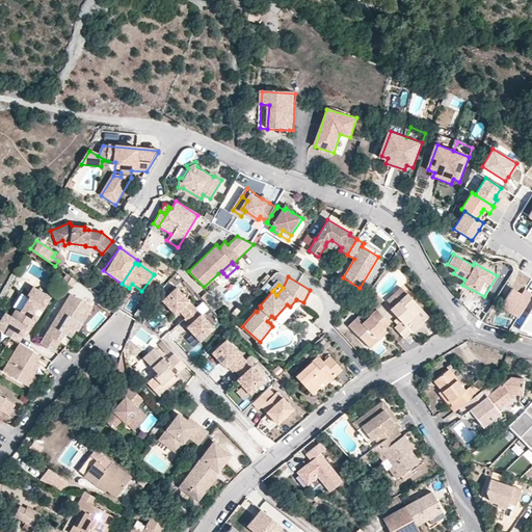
[(51,297),(32,286),(27,295),(26,296),(28,297),(20,310),(16,308),(11,315),(7,313),(4,312),(0,319),(0,330),(19,342),(20,343),(23,336),(26,338),(31,329),(30,328),(36,320),(35,320),(44,308),(51,297)]
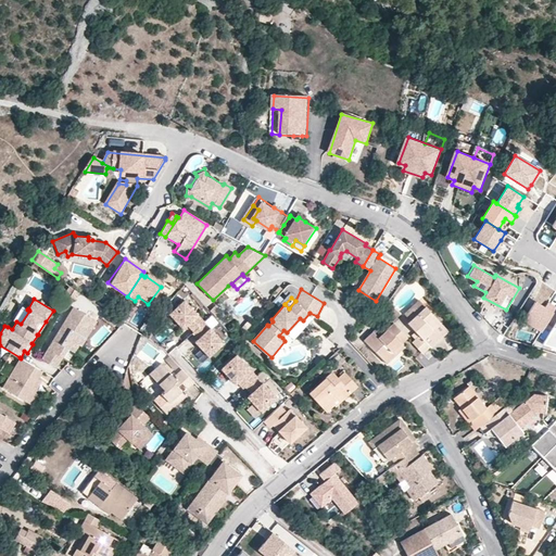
[(204,321),(185,300),(169,314),(184,329),(188,325),(193,331),(204,321)]
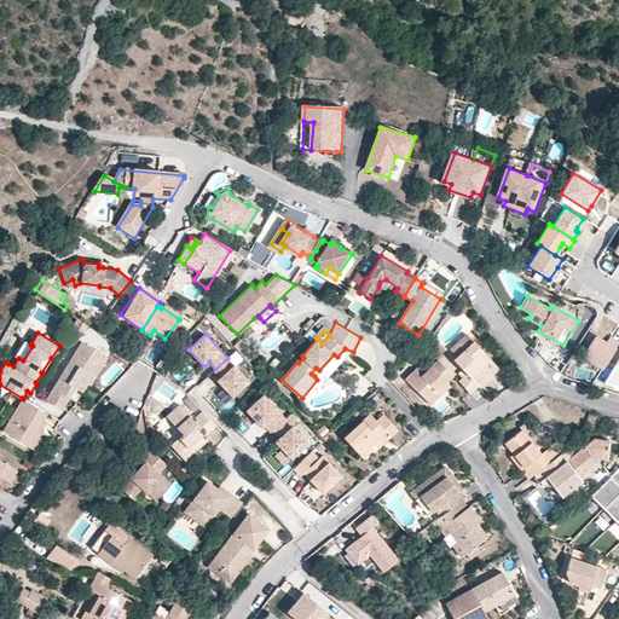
[(473,341),(467,334),(449,348),(456,357),(473,341)]
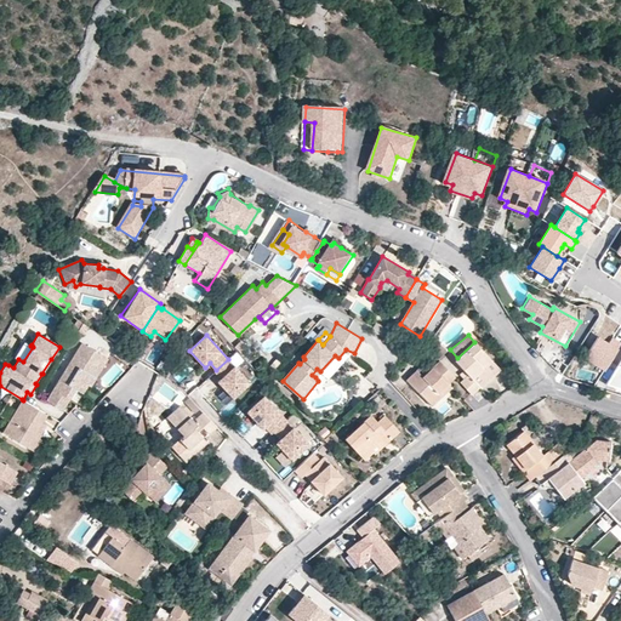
[(605,371),(620,343),(620,342),(611,337),(608,343),(603,340),(597,336),(584,359),(605,371)]
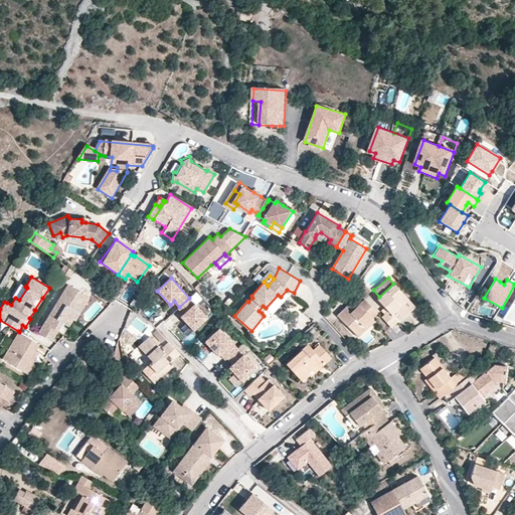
[(80,313),(73,309),(82,293),(67,284),(44,323),(57,331),(62,323),(68,326),(73,319),(75,321),(80,313)]
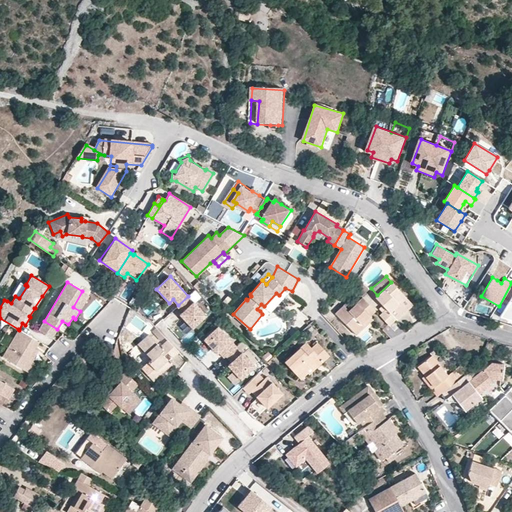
[(413,304),(391,282),(377,295),(375,297),(385,308),(379,315),(389,325),(396,319),(397,320),(413,304)]
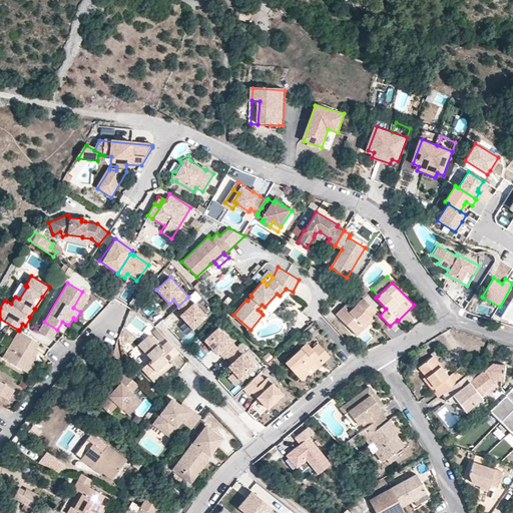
[(87,296),(82,292),(73,308),(80,312),(84,304),(83,303),(87,296)]
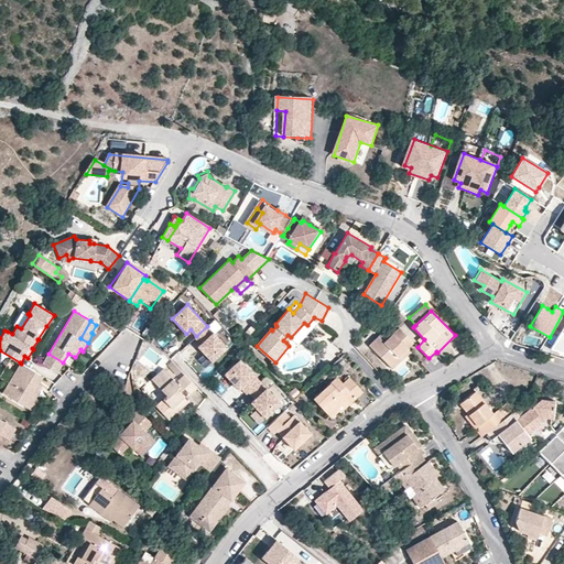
[(227,347),(207,326),(196,336),(195,338),(201,344),(198,346),(212,361),(227,347)]
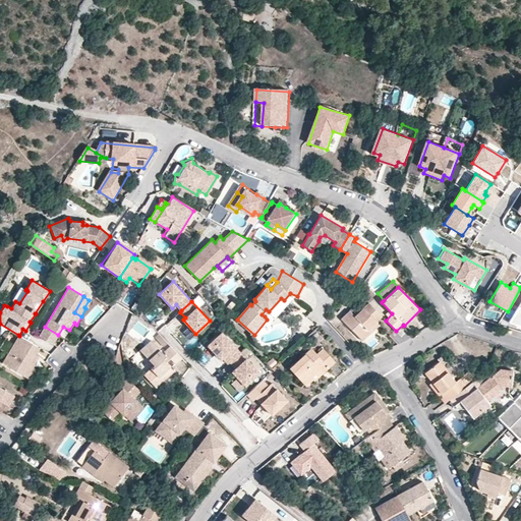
[(382,316),(369,302),(363,308),(362,307),(358,311),(353,306),(341,319),(362,341),(370,333),(367,331),(377,323),(377,322),(382,316)]
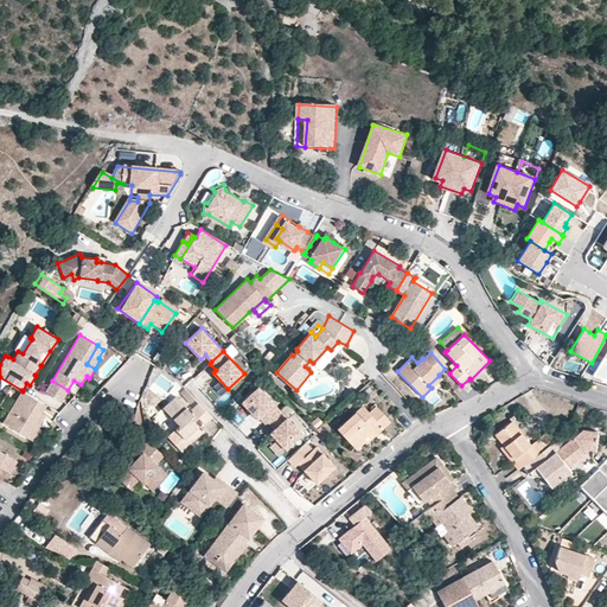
[(606,352),(593,375),(605,379),(606,379),(606,352)]
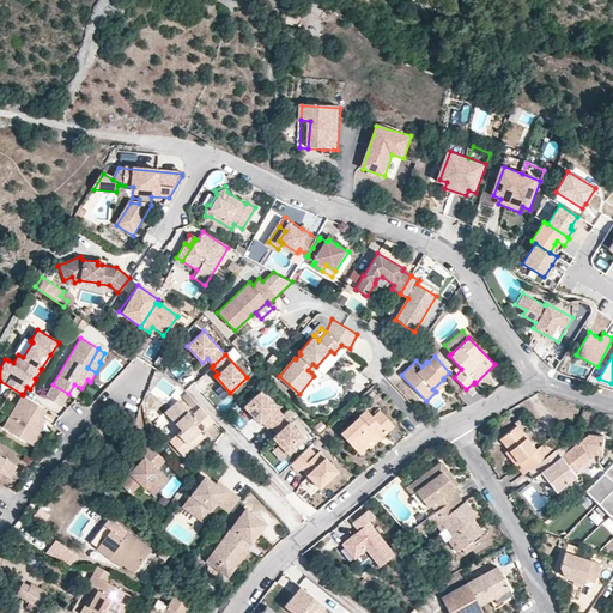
[(204,392),(217,381),(208,371),(195,382),(204,392)]
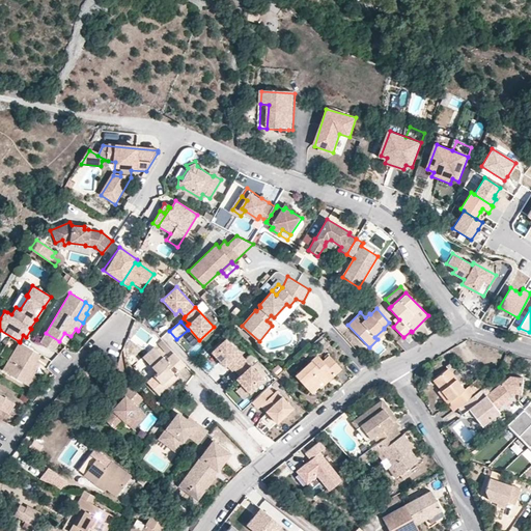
[(387,331),(384,329),(374,337),(378,339),(387,331)]
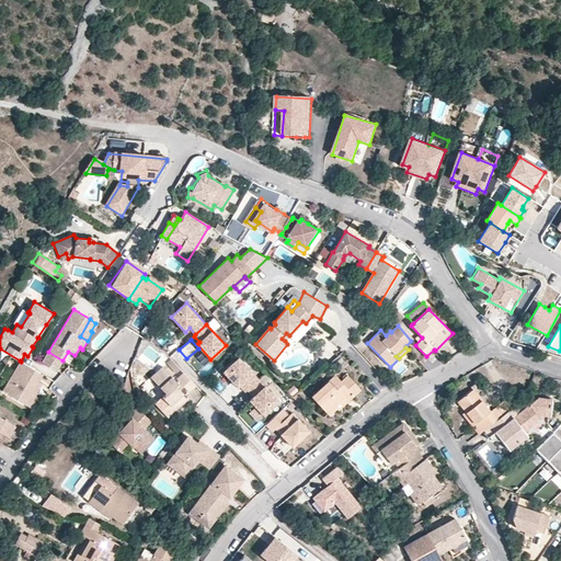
[(63,361),(48,352),(42,362),(57,370),(63,361)]
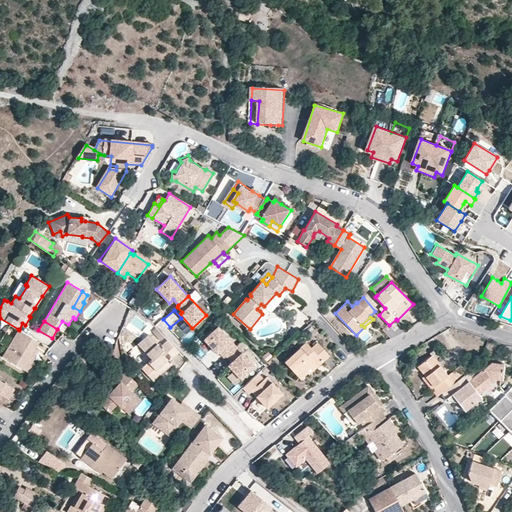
[(218,326),(204,339),(217,353),(219,351),(224,357),(226,356),(236,346),(218,326)]
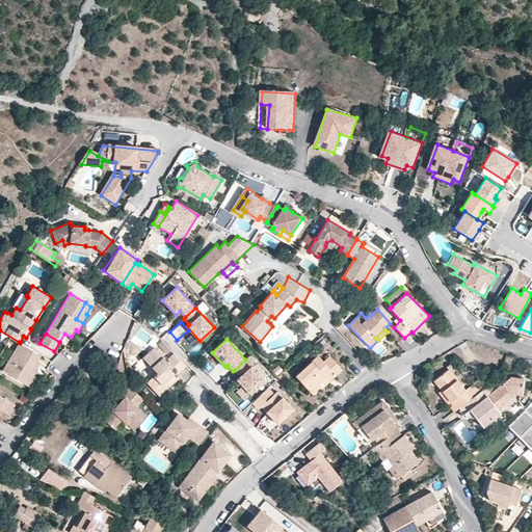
[(20,343),(19,342),(7,362),(2,370),(30,388),(35,377),(33,375),(30,373),(37,362),(41,355),(20,343)]
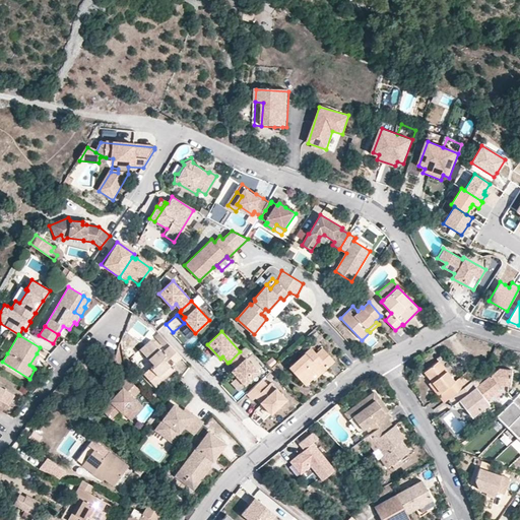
[(161,351),(150,339),(139,349),(153,365),(143,374),(151,383),(158,377),(163,382),(174,371),(166,362),(170,358),(175,365),(182,359),(170,344),(161,351)]
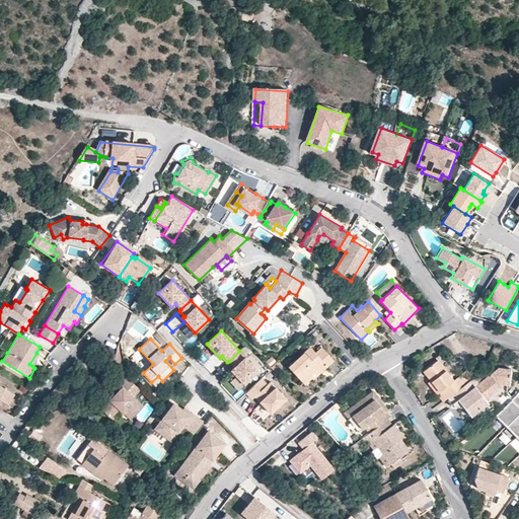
[(335,361),(321,347),(315,352),(309,347),(288,367),(305,384),(312,378),(310,376),(324,363),(327,366),(335,361)]
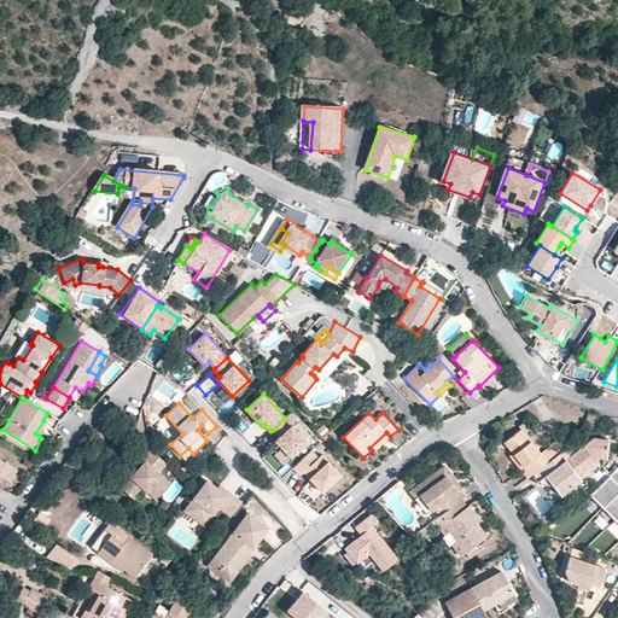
[(308,442),(285,418),(273,430),(279,437),(275,441),(281,448),(291,458),(308,442)]
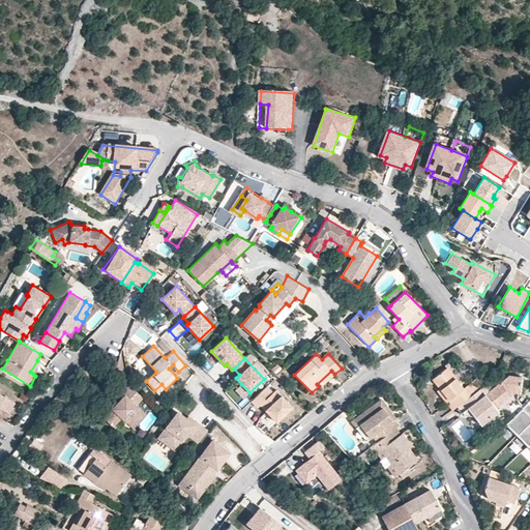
[(33,374),(40,363),(37,360),(30,372),(33,374)]
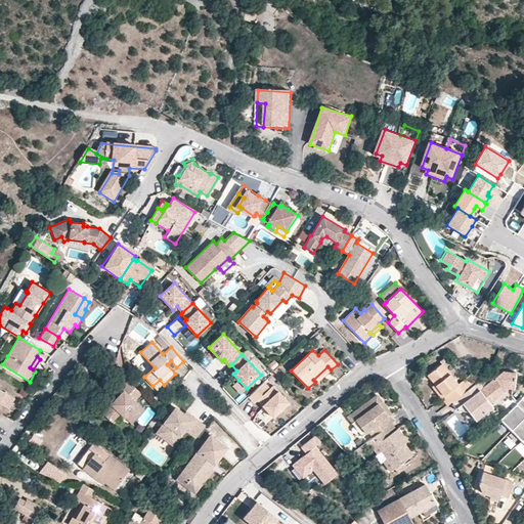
[(457,383),(441,363),(427,375),(434,384),(443,396),(441,398),(446,405),(451,401),(457,397),(468,389),(461,381),(457,383)]
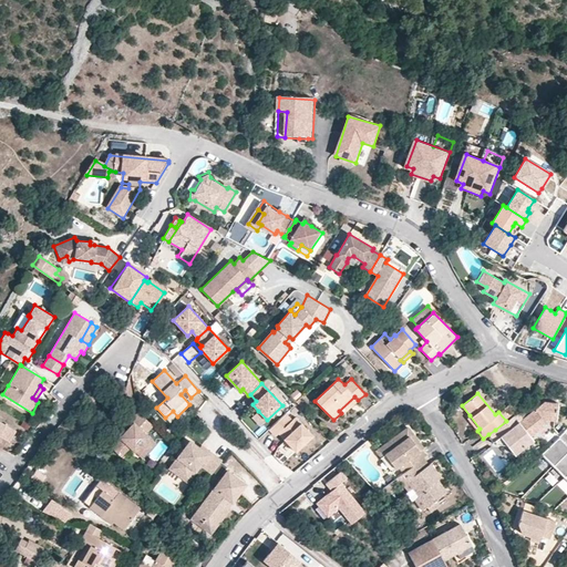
[(358,400),(354,397),(339,411),(341,413),(342,415),(358,400)]
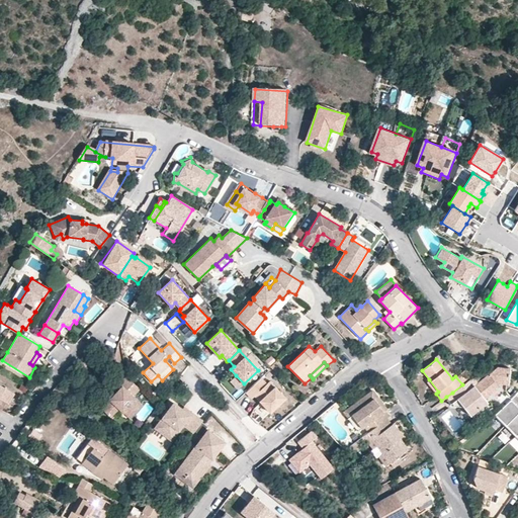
[(280,370),(273,363),(269,367),(276,374),(280,370)]
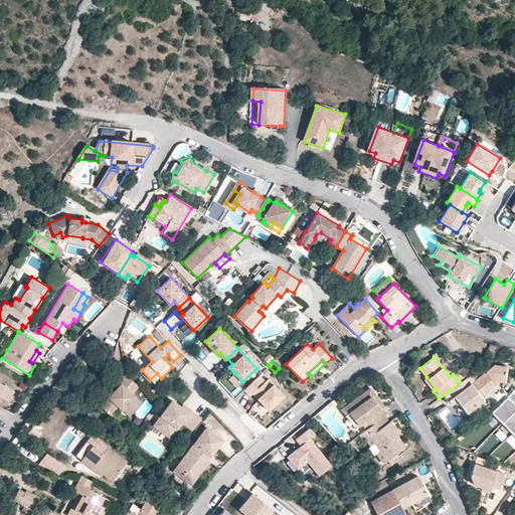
[(509,368),(495,365),(489,369),(501,377),(506,379),(509,368)]
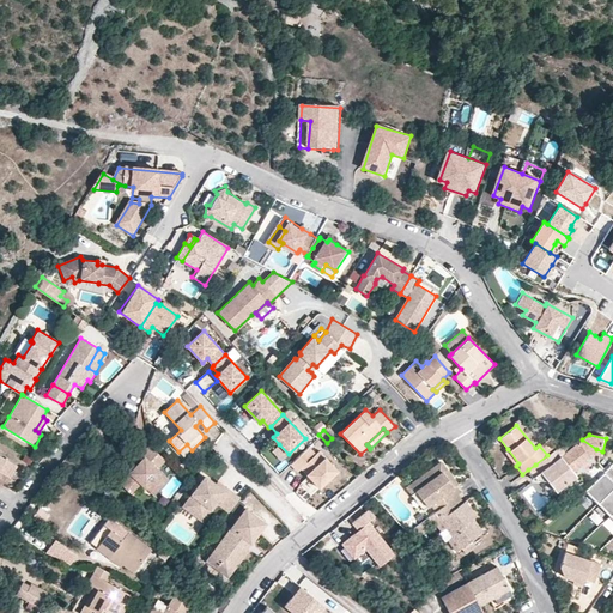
[(559,445),(552,436),(539,445),(547,455),(559,445)]
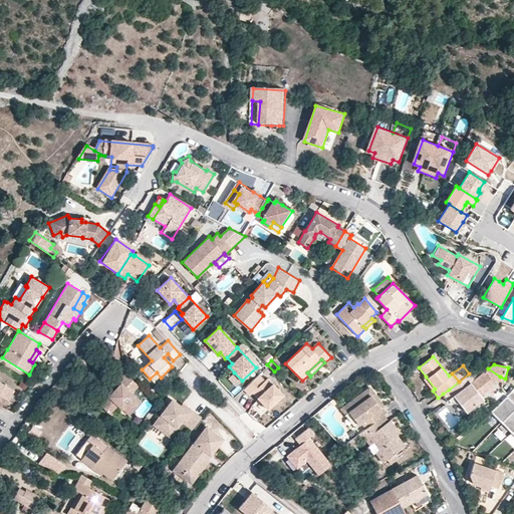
[(474,379),(469,373),(459,381),(449,390),(454,396),(448,401),(446,402),(460,404),(467,413),(488,396),(496,406),(507,396),(501,389),(503,382),(504,383),(505,378),(500,376),(488,368),(474,379)]
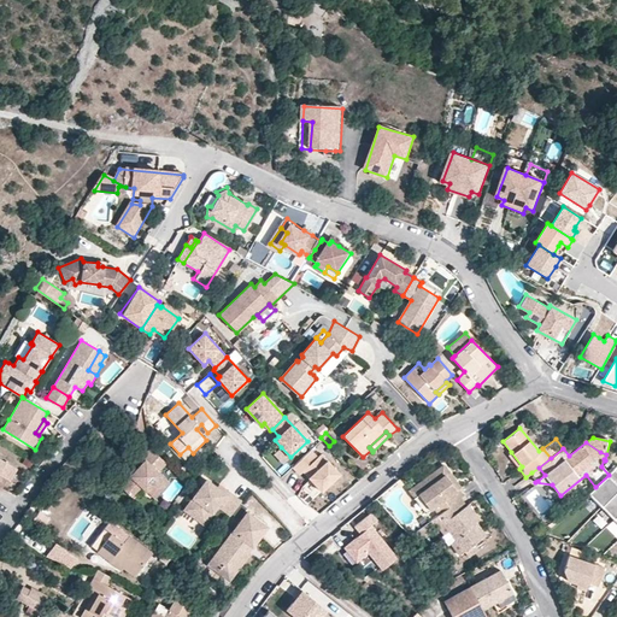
[(166,463),(150,447),(141,457),(145,459),(119,486),(131,498),(141,487),(147,480),(160,492),(170,482),(159,471),(166,463)]
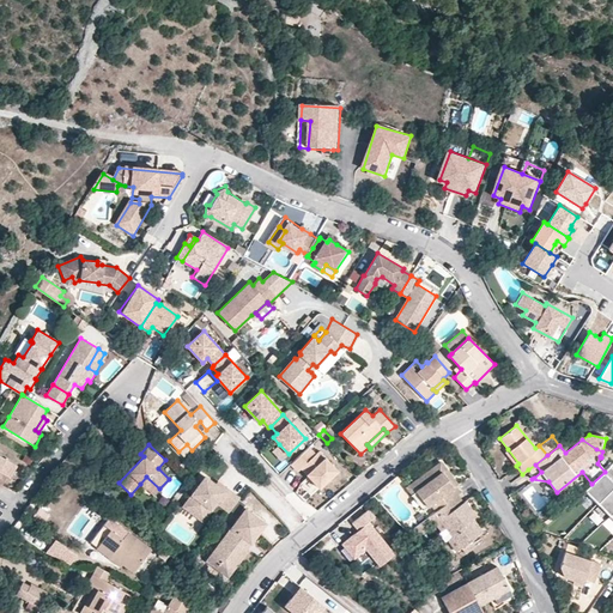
[(192,450),(187,444),(178,451),(184,456),(192,450)]
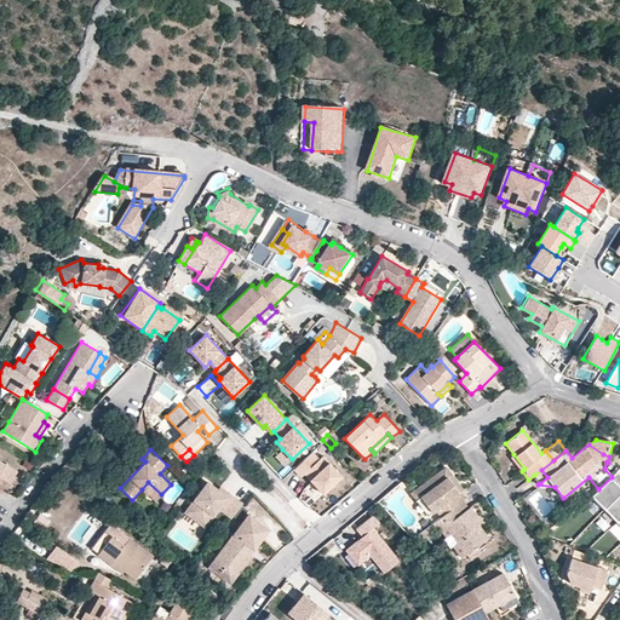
[(285,465),(292,459),(282,449),(276,455),(285,465)]
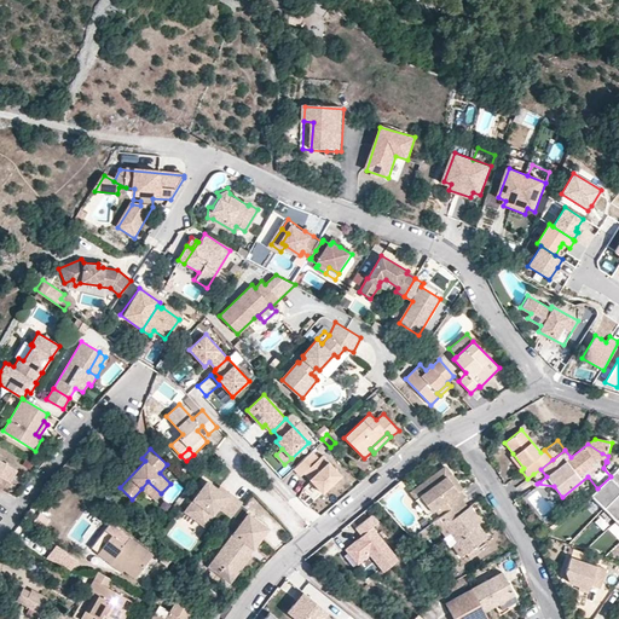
[(313,451),(294,468),(301,475),(305,473),(323,492),(342,475),(323,455),(319,458),(313,451)]
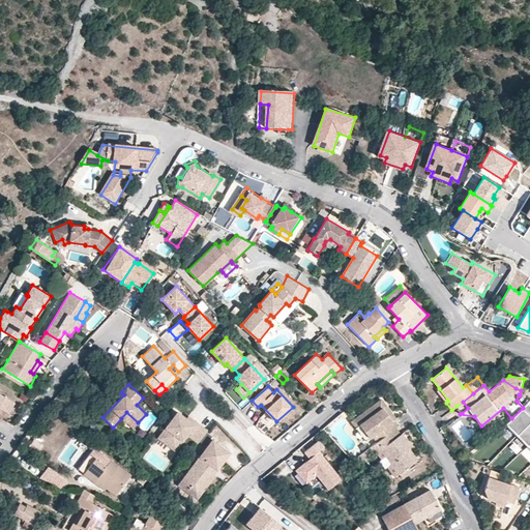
[(448,401),(439,388),(436,391),(445,403),(446,403),(448,401)]
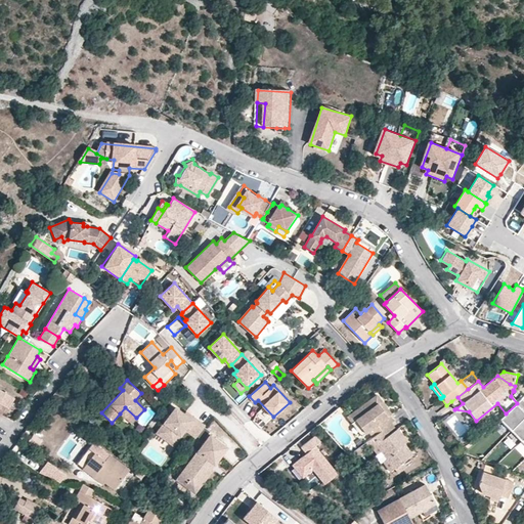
[(8,407),(14,397),(0,388),(0,409),(3,404),(6,406),(8,407)]
